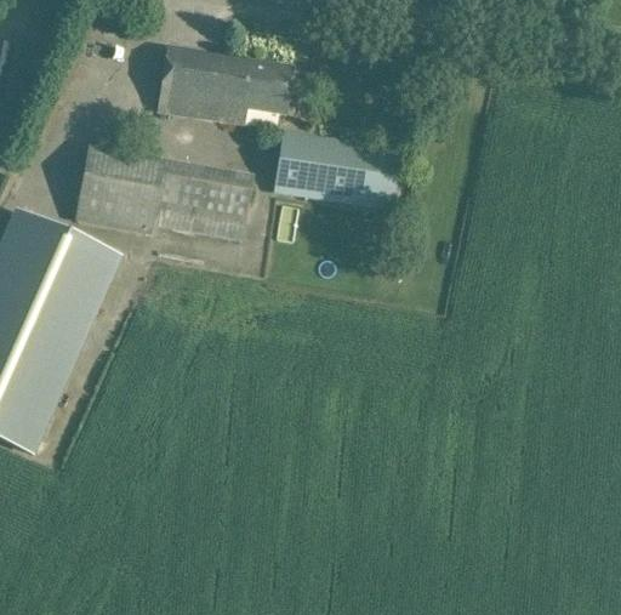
[(29,45),(0,39),(0,101),(1,97),(20,100),(29,45)]
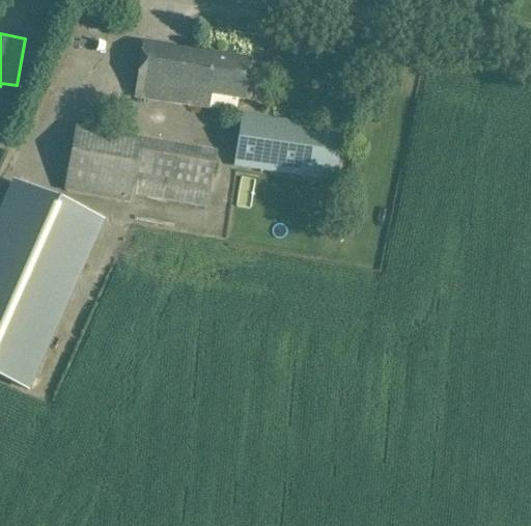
[(244,99),(248,76),(251,56),(142,39),(134,93),(208,105),(211,93),(244,99)]
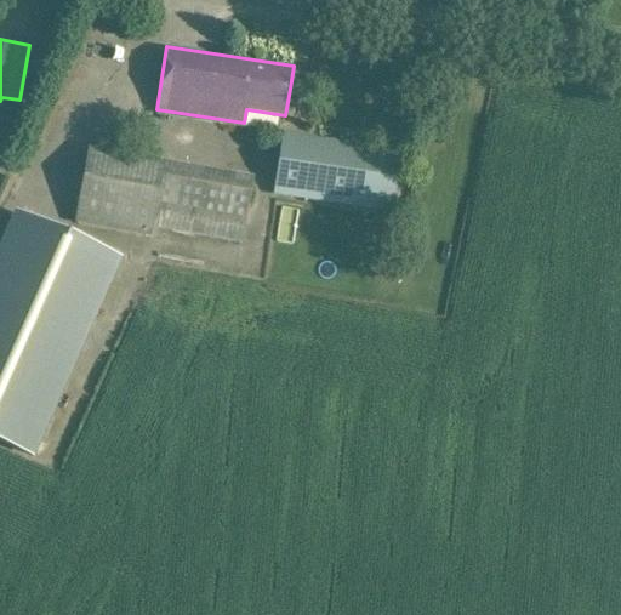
[(306,178),(392,191),(398,148),(312,135),(306,178)]
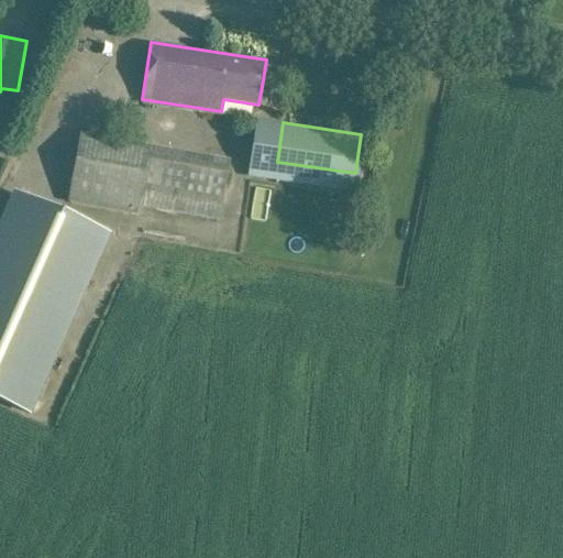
[(73,174),(67,198),(138,210),(140,203),(142,187),(225,201),(227,198),(232,163),(143,148),(144,145),(79,133),(73,174)]
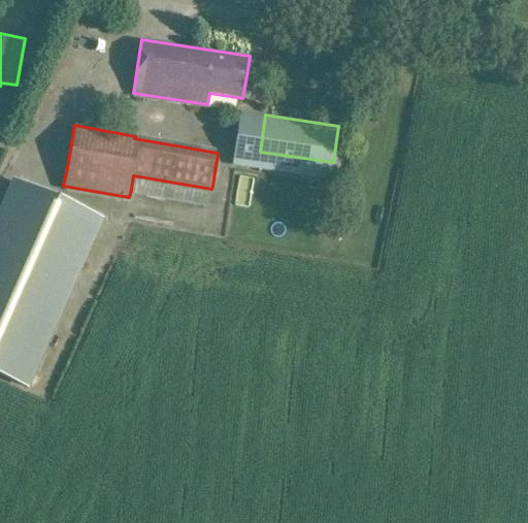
[(104,216),(12,175),(0,202),(0,372),(29,386),(104,216)]
